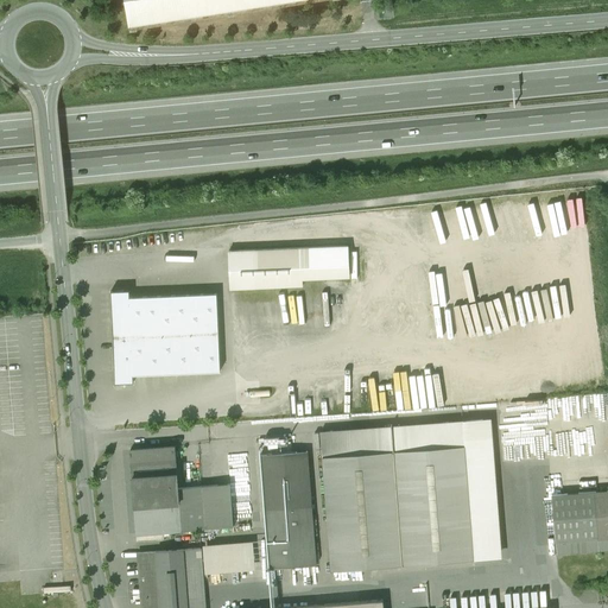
[(131,0),(135,24),(279,0),(131,0)]
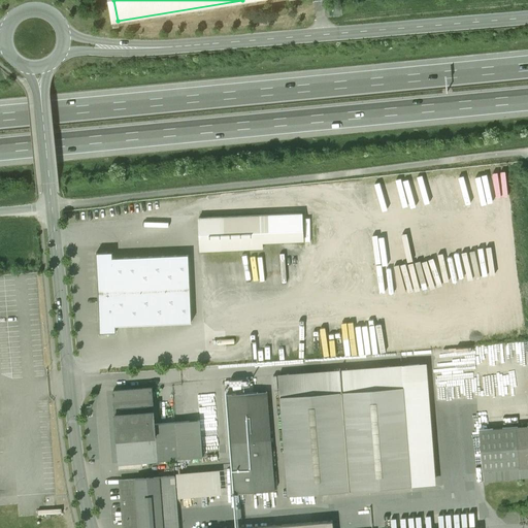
[(199,218),(200,252),(263,249),(262,242),(303,241),(302,213),(199,218)]
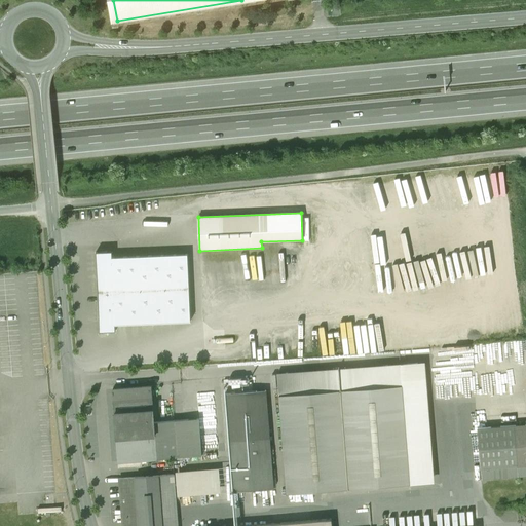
[(188,255),(113,257),(113,251),(97,252),(100,332),(105,331),(108,335),(111,331),(116,331),(115,325),(191,322),(188,255)]
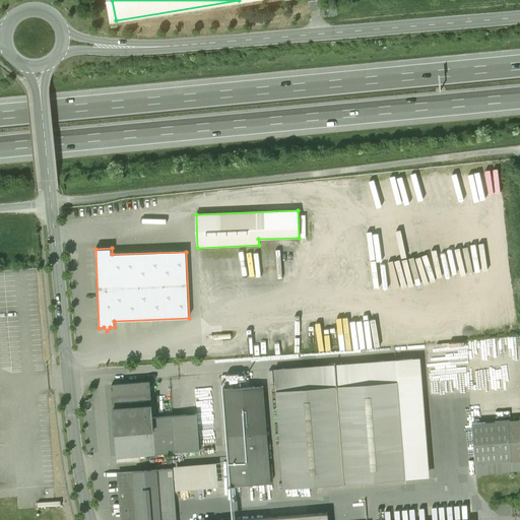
[(397,371),(275,380),(284,489),(429,477),(418,358),(396,359),(397,371)]
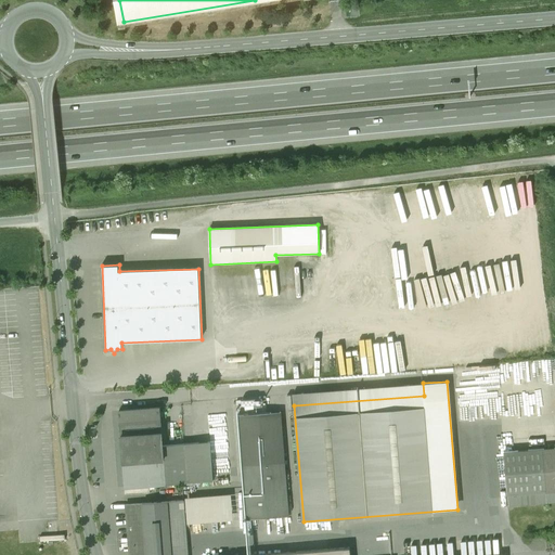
[(160,409),(120,411),(126,488),(215,481),(210,442),(163,446),(160,409)]
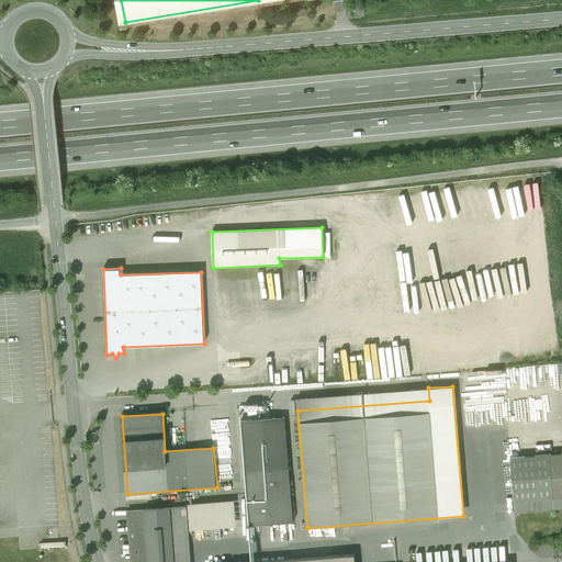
[(285,418),(242,422),(247,498),(249,526),(293,523),(285,418)]
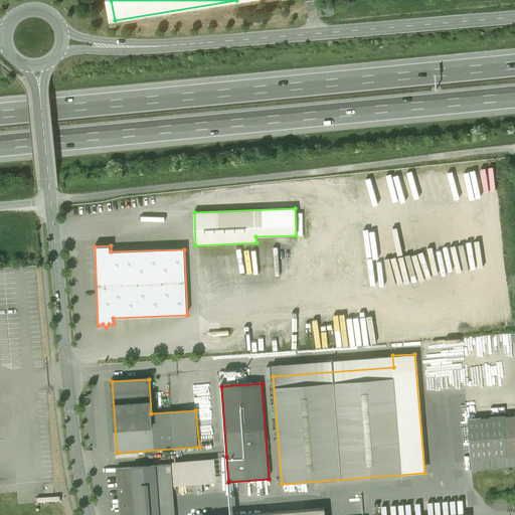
[(209,385),(197,385),(197,406),(209,406),(209,385)]
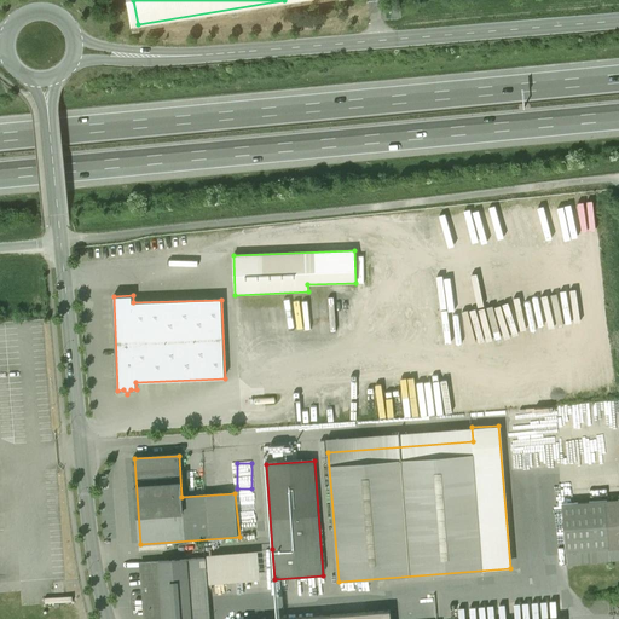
[(618,499),(562,504),(567,565),(618,560),(618,499)]
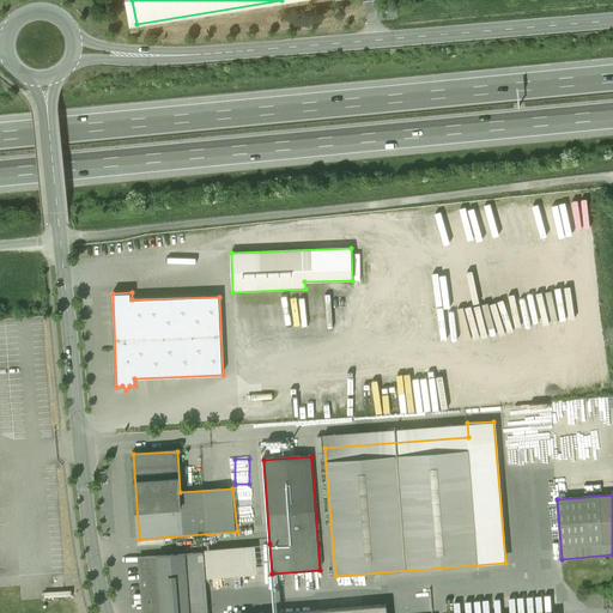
[(269,544),(204,548),(205,553),(206,578),(272,574),(269,544)]
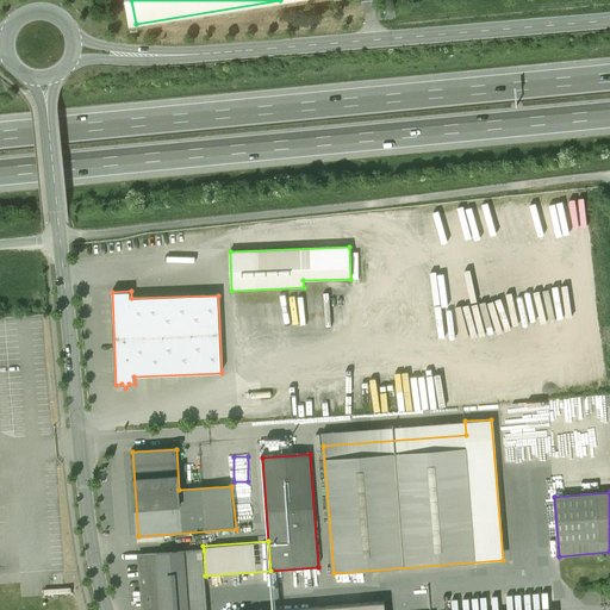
[(204,551),(139,555),(143,609),(207,609),(205,576),(204,551)]
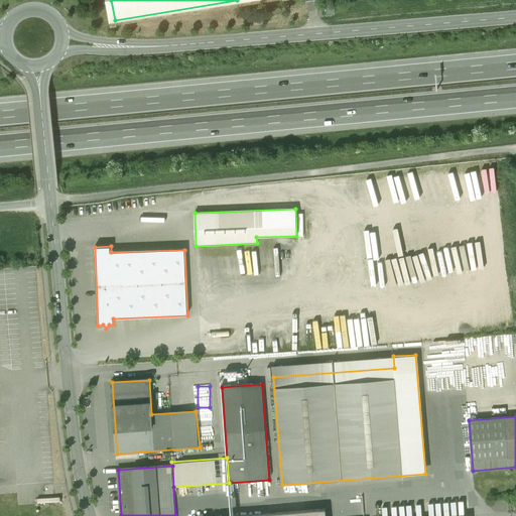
[(55,483),(46,484),(47,500),(55,499),(55,483)]
